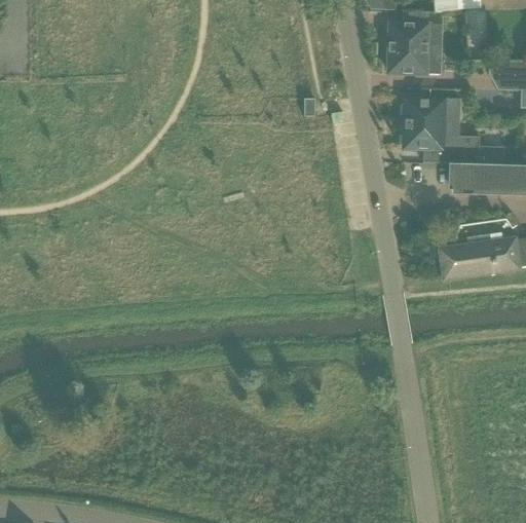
[(433,0),(434,10),(479,8),(478,0),(433,0)]
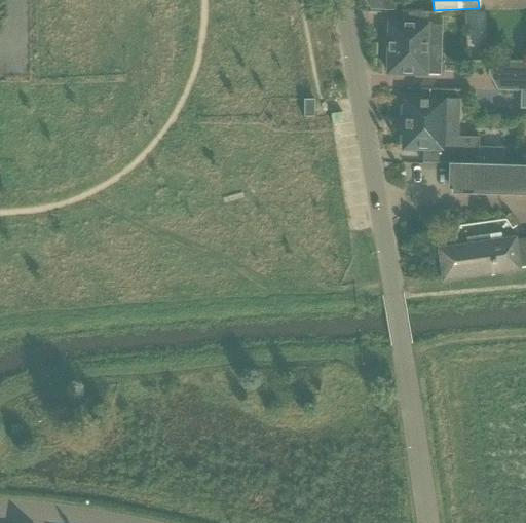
[(440,42),(442,42),(443,12),(402,11),(402,12),(407,12),(406,24),(389,24),(387,73),(425,74),(426,41),(440,42)]
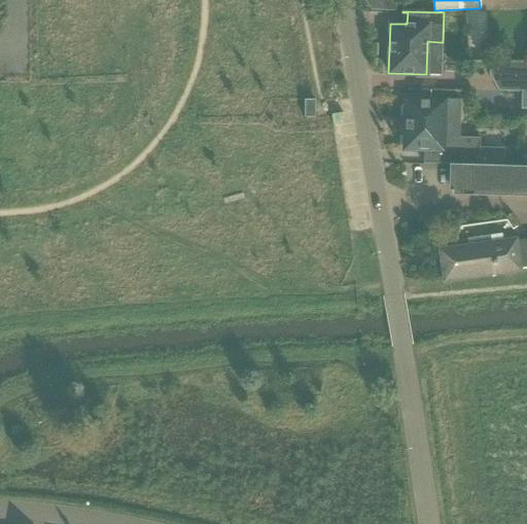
[(526,59),(510,59),(510,90),(521,91),(526,90),(526,59)]
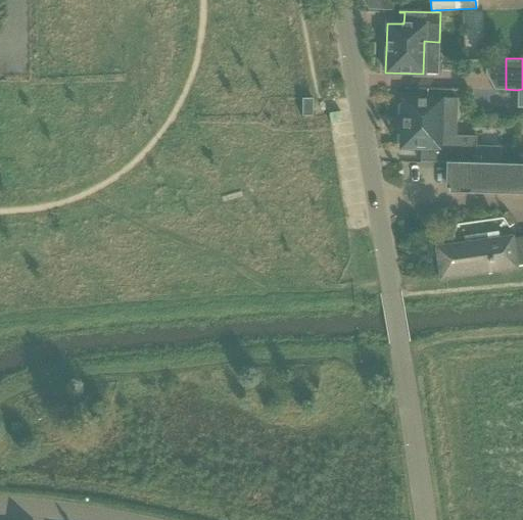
[(402,99),(401,147),(420,148),(444,149),(444,161),(448,161),(453,161),(476,162),(476,144),(476,136),(456,135),(456,125),(457,98),(439,97),(439,100),(419,99),(419,96),(407,96),(407,99),(402,99)]
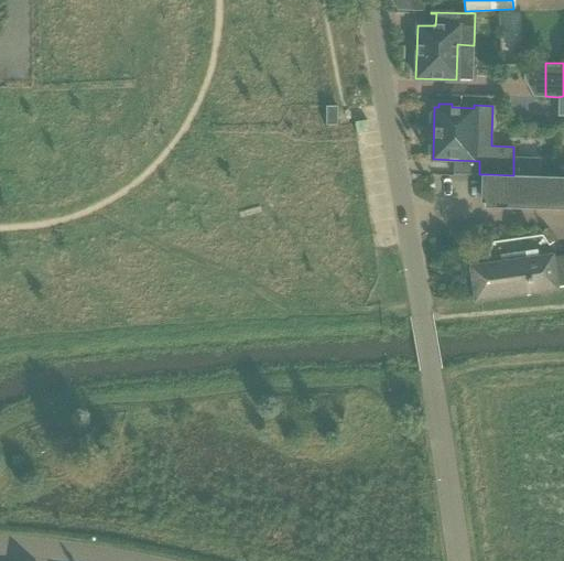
[(337,125),(337,106),(325,106),(325,125),(337,125)]
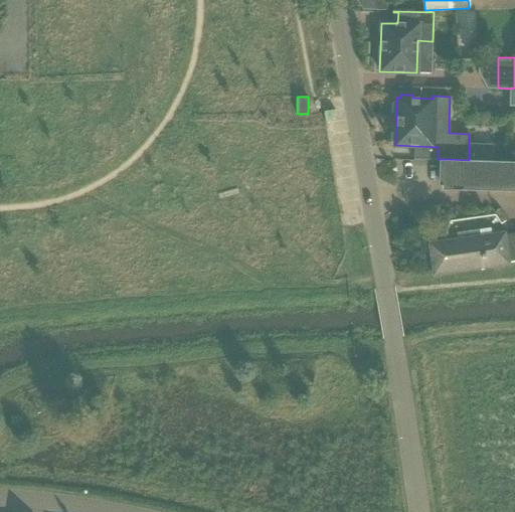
[(469,142),(469,160),(493,160),(493,143),(469,142)]
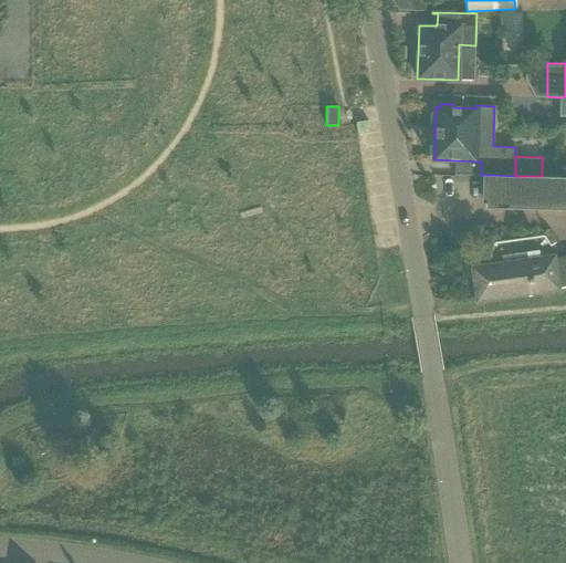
[(527,260),(472,268),(477,301),(558,290),(558,288),(565,287),(565,176),(542,176),(515,176),(490,175),(485,175),(485,201),(490,201),(490,207),(565,208),(565,256),(554,258),(554,257),(540,259),(538,250),(526,251),(527,260)]
